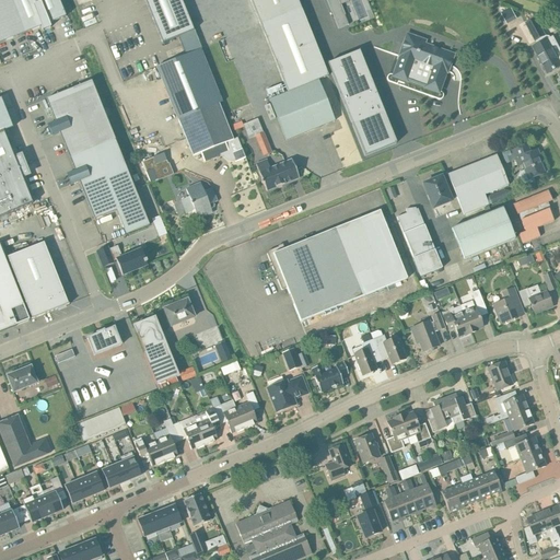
[(23,0),(0,0),(0,26),(6,41),(35,28),(23,0)]
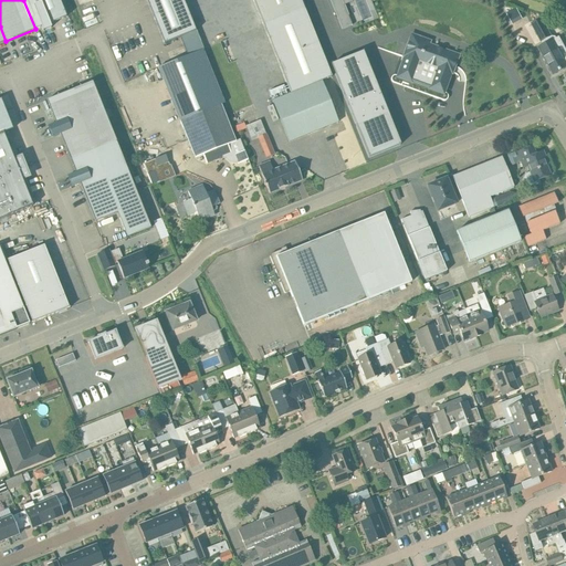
[(59,0),(23,0),(35,29),(41,28),(43,31),(51,28),(49,24),(66,17),(59,0)]
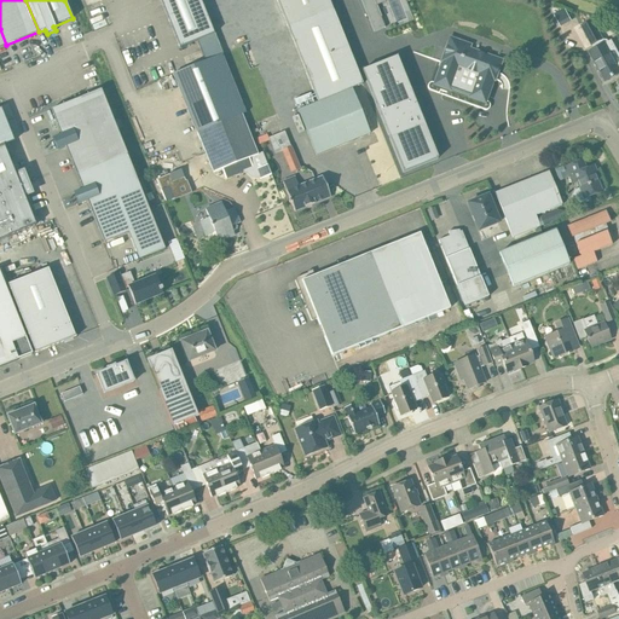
[(223,52),(201,0),(160,0),(180,46),(197,39),(206,59),(223,52)]
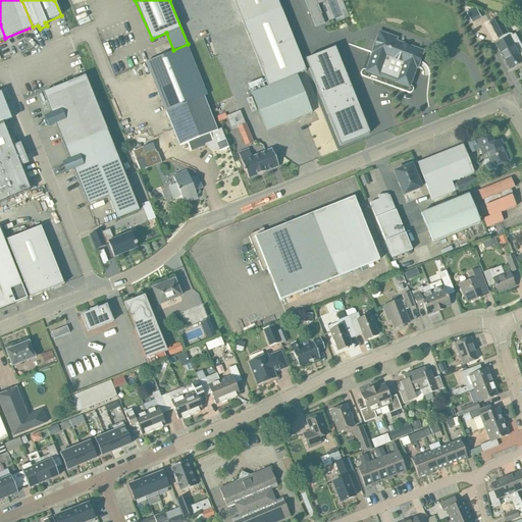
[(232,0),(267,87),(251,93),(266,132),(312,113),(297,74),(306,71),(276,0),(232,0)]
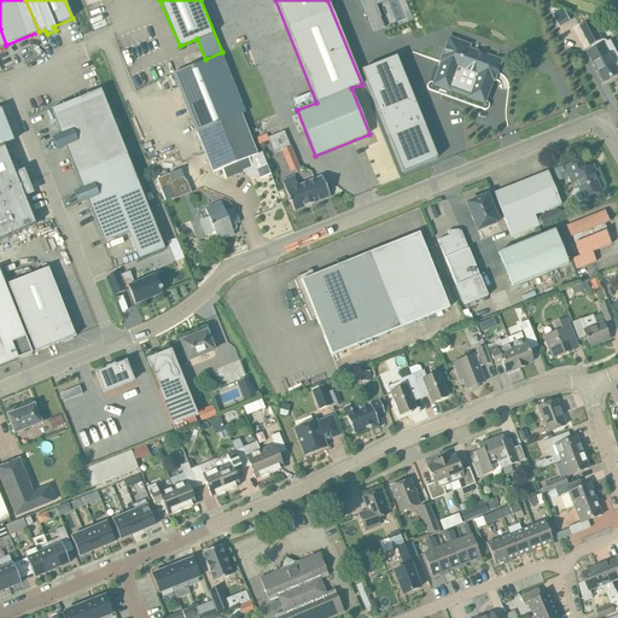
[(372,0),(360,0),(373,33),(384,28),(372,0)]
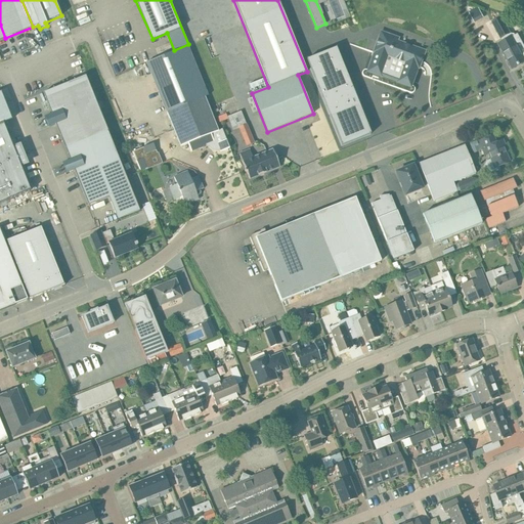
[(511,67),(513,71),(523,63),(523,45),(517,35),(515,36),(513,33),(511,34),(501,16),(491,23),(503,41),(498,44),(511,67)]
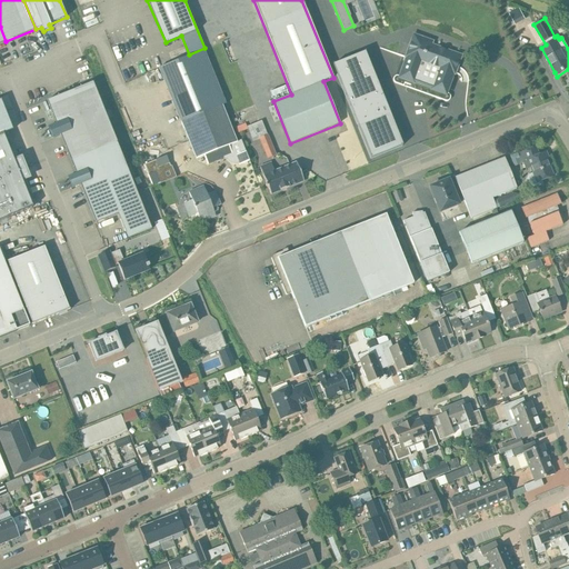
[(408,57),(400,78),(445,93),(452,73),(453,73),(459,57),(412,40),(407,57),(408,57)]
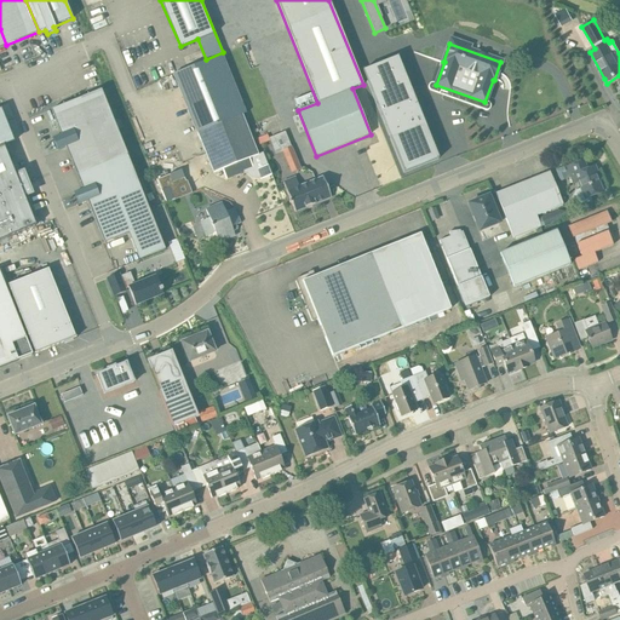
[(246,113),(223,55),(195,65),(173,75),(195,132),(196,132),(213,173),(222,170),(225,179),(245,172),(245,173),(246,173),(247,174),(248,176),(250,177),(252,178),(253,179),(256,179),(257,179),(259,179),(262,179),(271,176),(263,154),(258,155),(242,114),(246,113)]
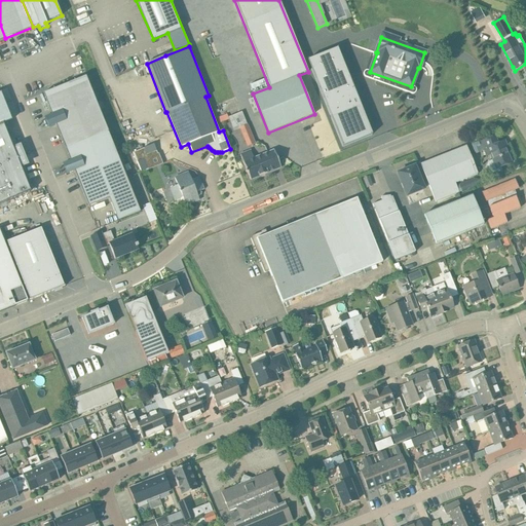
[(337,47),(307,60),(343,147),(372,136),(337,47)]
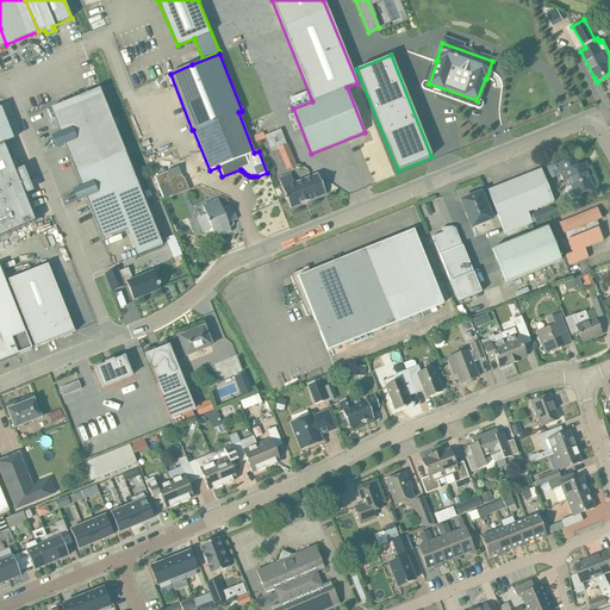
[(126,230),(137,256),(162,247),(99,89),(50,110),(60,135),(50,138),(56,149),(64,145),(81,187),(72,192),(76,203),(86,199),(103,240),(126,230)]
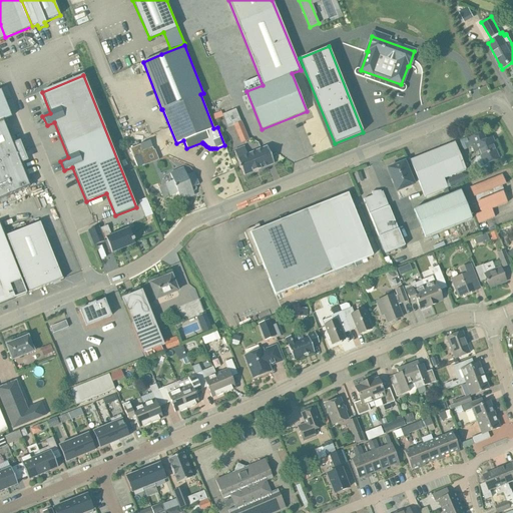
[(0,90),(0,121),(3,120),(11,117),(0,90)]
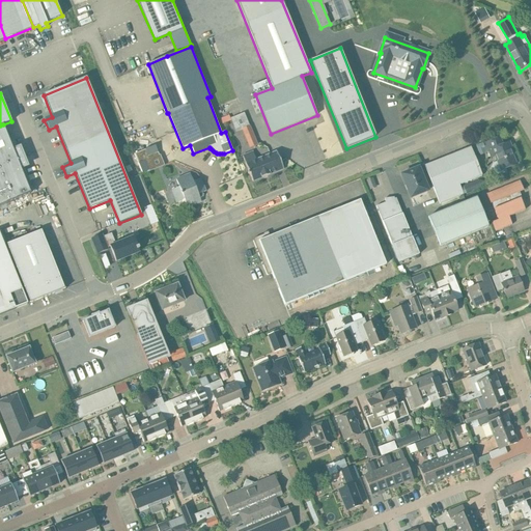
[(20,168),(26,166),(20,148),(14,150),(3,124),(0,126),(0,205),(34,192),(30,193),(20,168)]
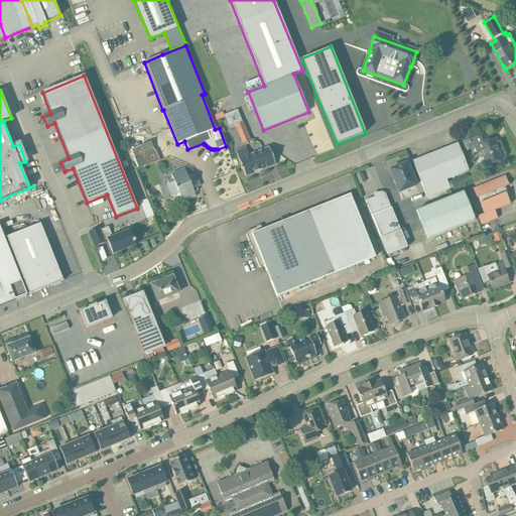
[(241,121),(233,124),(241,144),(249,141),(241,121)]
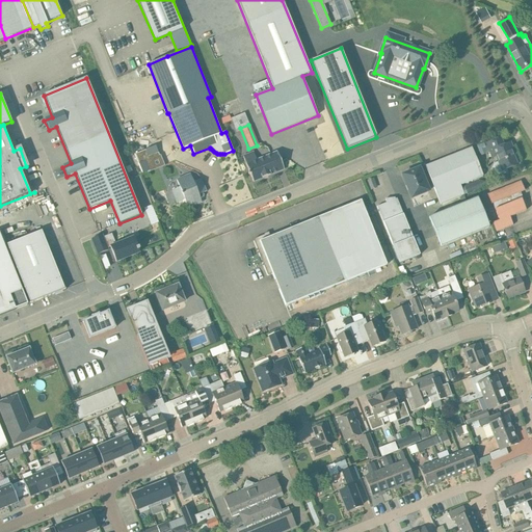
[(490,170),(495,180),(508,175),(506,168),(516,164),(512,152),(513,152),(510,142),(504,145),(501,137),(486,143),(491,157),(496,156),(498,162),(494,163),(490,170)]
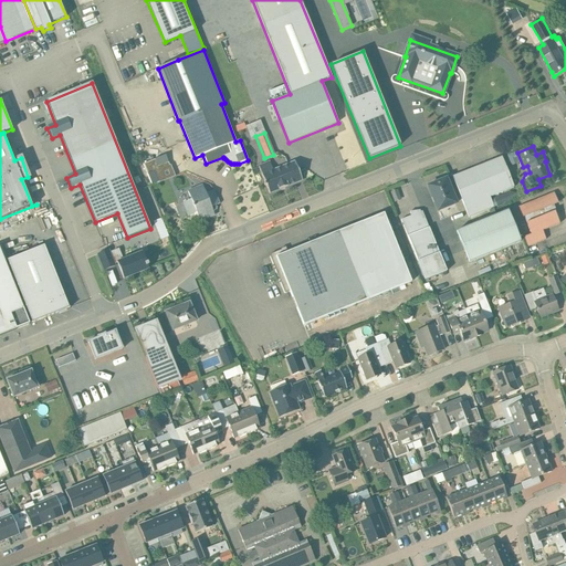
[(165,156),(143,165),(152,185),(157,182),(153,170),(168,164),(165,156)]
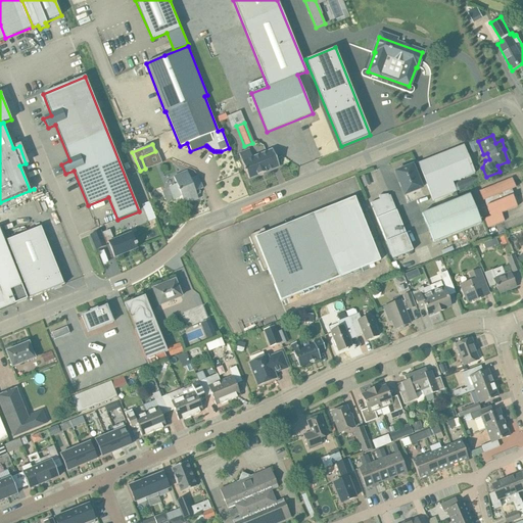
[(418,163),(433,201),(457,191),(453,182),(475,173),(463,144),(418,163)]
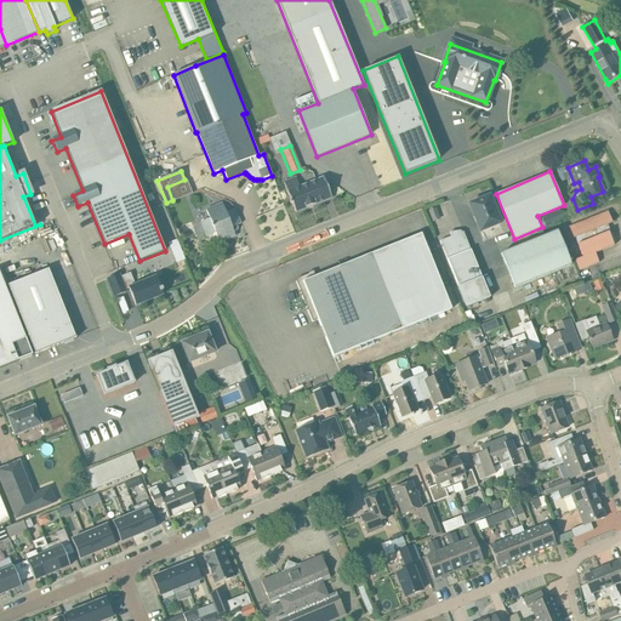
[(291,203),(296,212),(331,198),(323,177),(300,187),(295,177),(283,182),(288,192),(291,201),(290,201),(290,204),(291,203)]
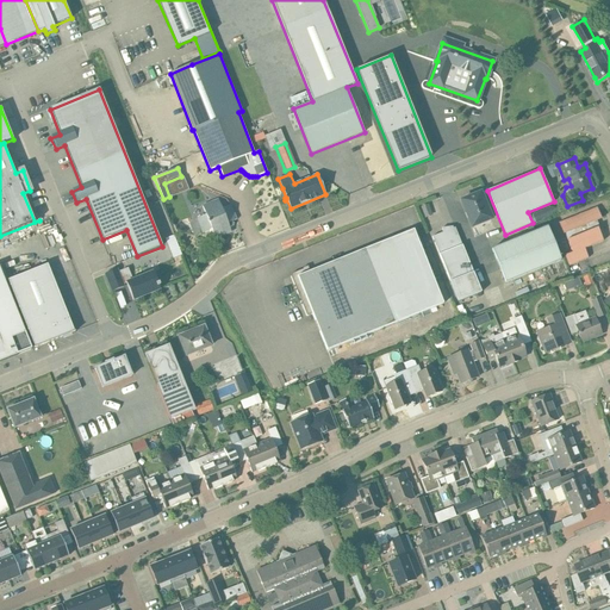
[(468,198),(461,200),(472,226),(491,218),(480,193),(478,193),(477,191),(467,195),(468,198)]
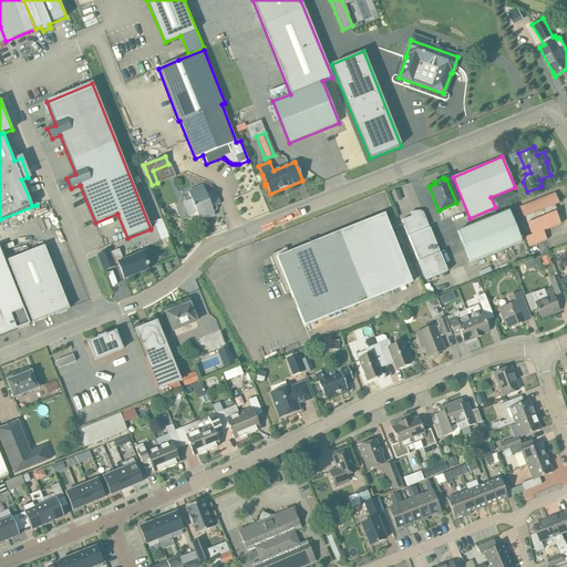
[(197,214),(199,222),(215,216),(212,208),(219,205),(214,191),(206,194),(203,185),(188,192),(192,200),(183,203),(188,217),(197,214)]
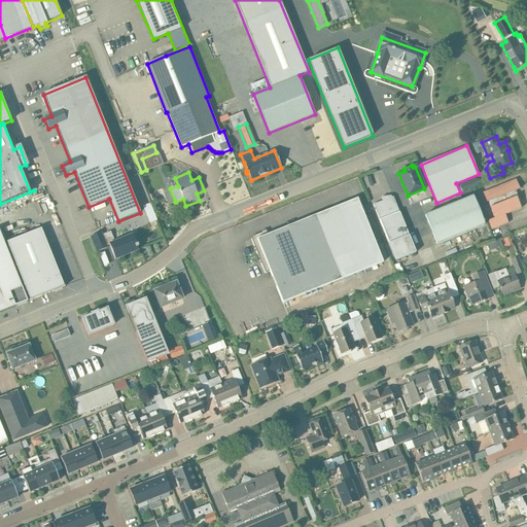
[(475,179),(459,185),(462,194),(478,187),(475,179)]
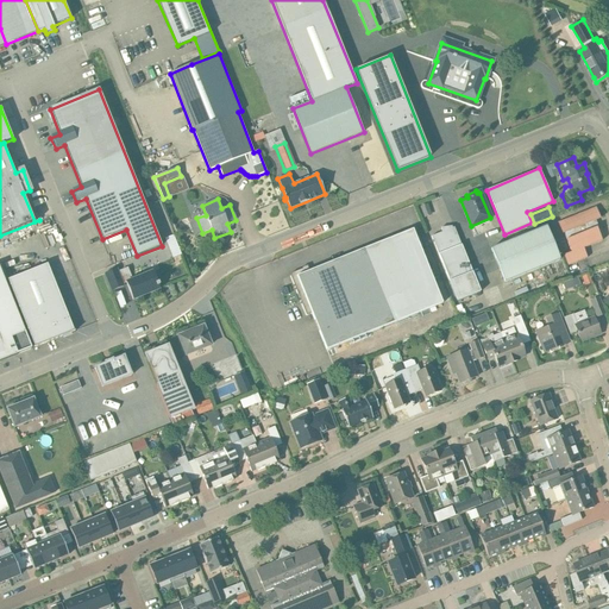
[(564,256),(569,265),(588,258),(583,249),(602,240),(594,221),(601,219),(596,207),(558,224),(563,234),(564,233),(566,240),(571,253),(564,256)]
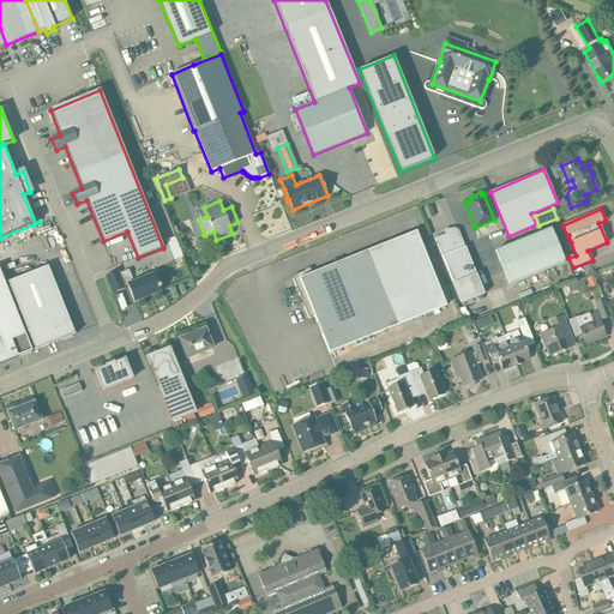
[(453,283),(461,304),(483,295),(476,274),(458,229),(456,230),(456,229),(445,230),(445,234),(434,239),(441,256),(453,283)]
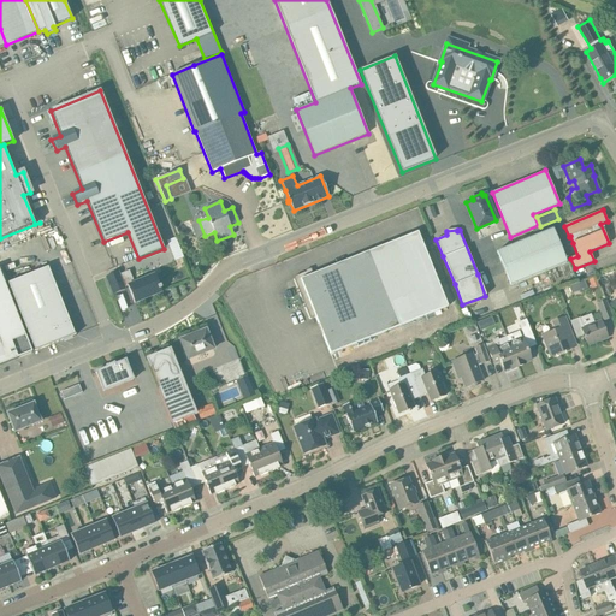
[(510,285),(566,264),(552,230),(497,252),(510,285)]
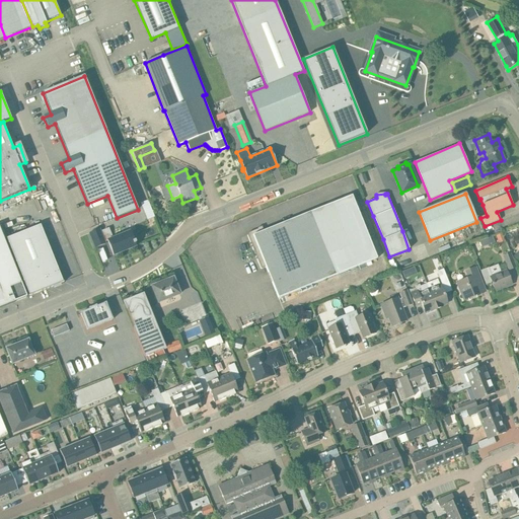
[(266,267),(278,298),(377,258),(352,196),(264,231),(263,229),(261,228),(248,233),(247,235),(261,269),(266,267)]
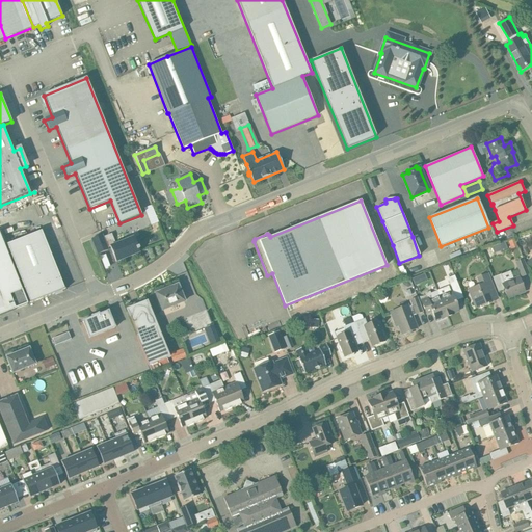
[(64,289),(42,231),(6,244),(29,303),(64,289)]
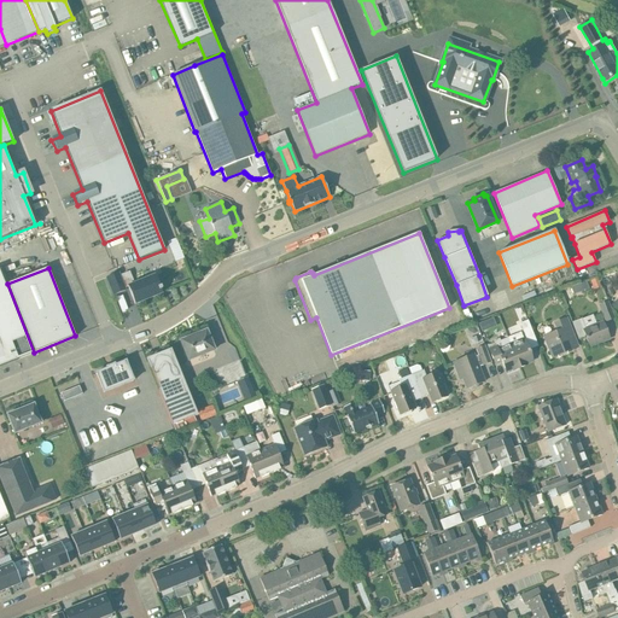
[(0,366),(31,354),(0,272),(0,366)]
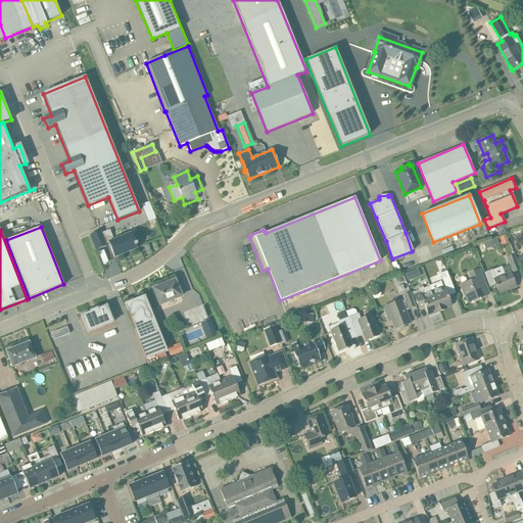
[(100,231),(90,235),(96,250),(106,246),(105,244),(108,243),(114,257),(137,248),(136,246),(137,245),(136,243),(135,243),(131,233),(113,240),(109,230),(101,233),(100,231)]
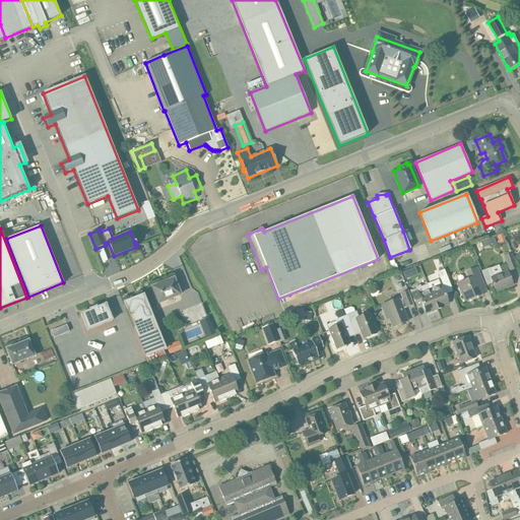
[(482,249),(496,242),(493,236),(479,243),(482,249)]
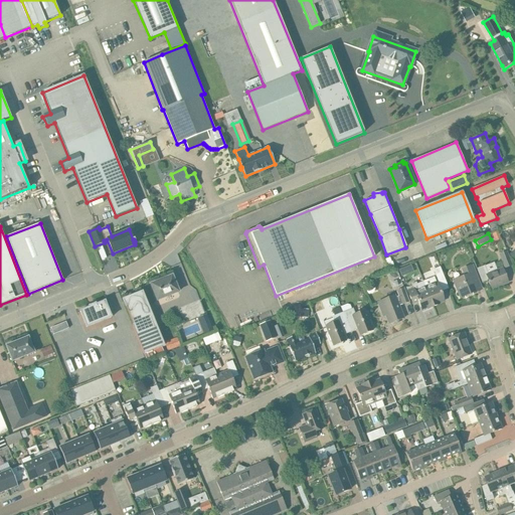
[(512,266),(506,251),(499,254),(504,269),(512,266)]
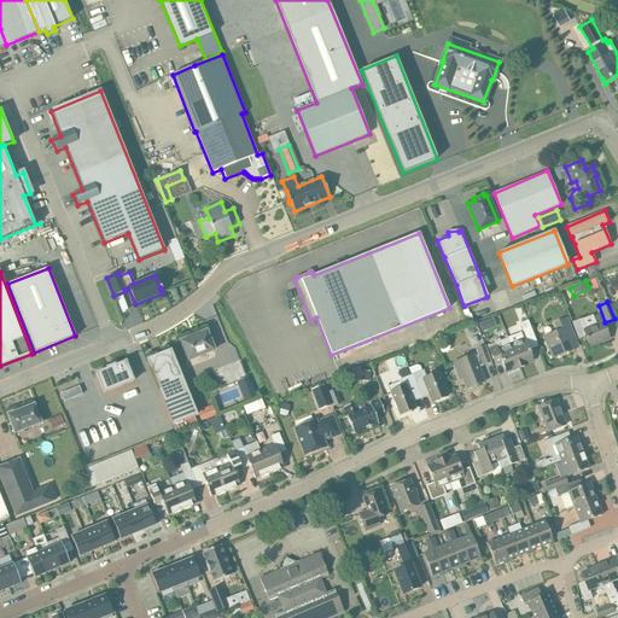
[(502,322),(512,318),(509,312),(499,316),(502,322)]
